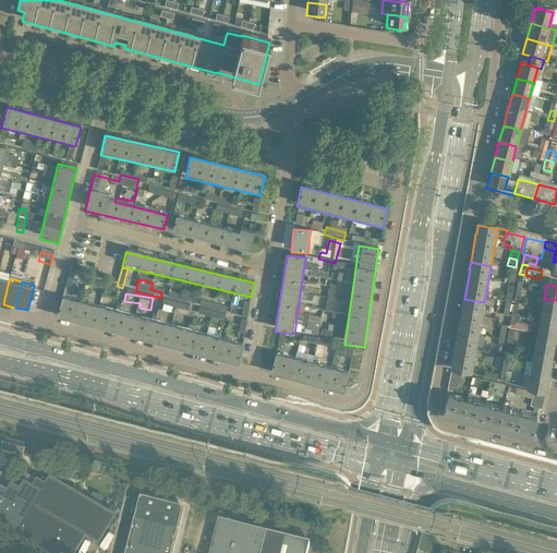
[(164,301),(160,314),(170,316),(171,311),(188,315),(192,301),(169,295),(167,302),(164,301)]
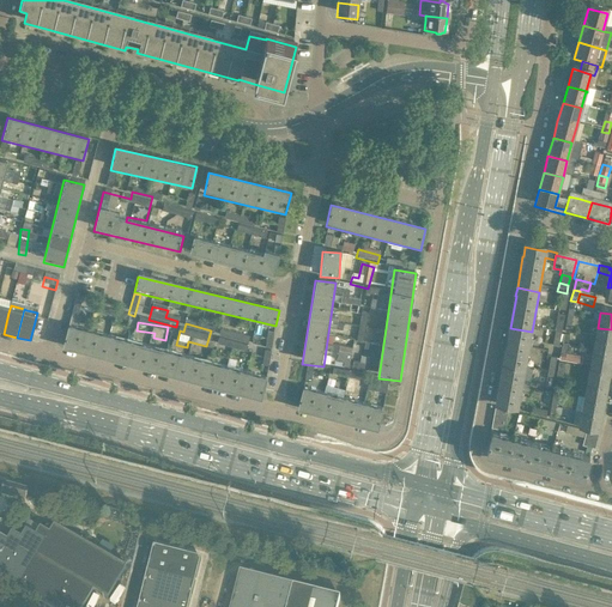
[(525,372),(532,332),(510,328),(509,337),(508,337),(504,359),(506,359),(503,368),(525,372)]
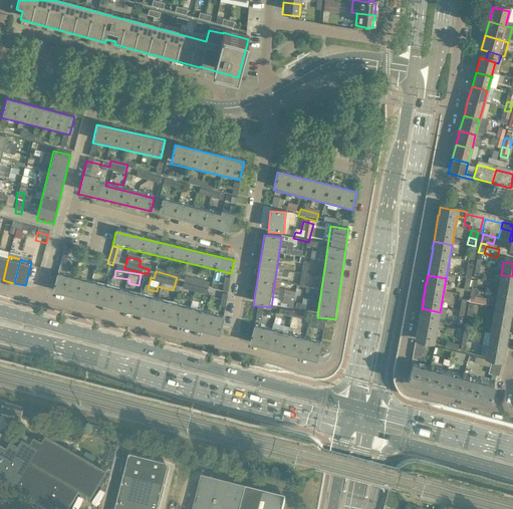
[(512,289),(512,276),(501,275),(499,287),(512,289)]
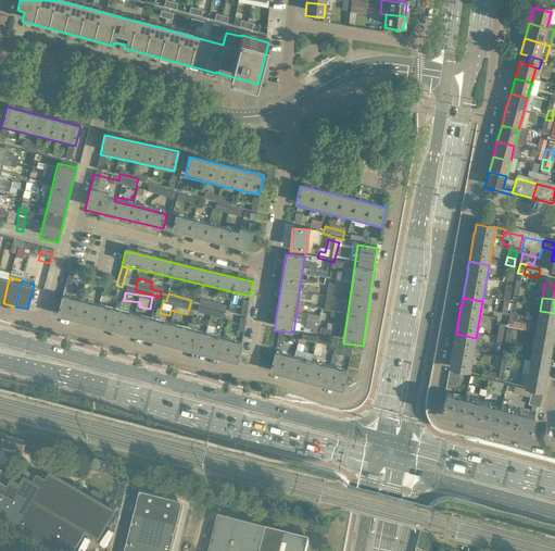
[(61,300),(55,320),(238,363),(242,343),(61,300)]
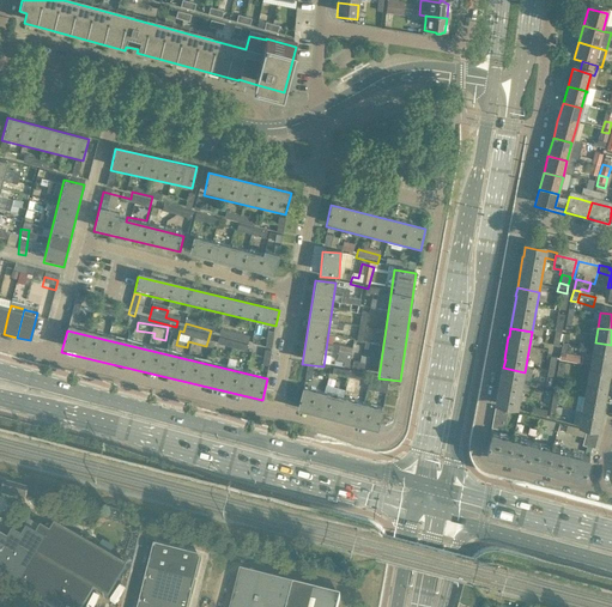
[(246,354),(249,340),(220,333),(217,347),(246,354)]
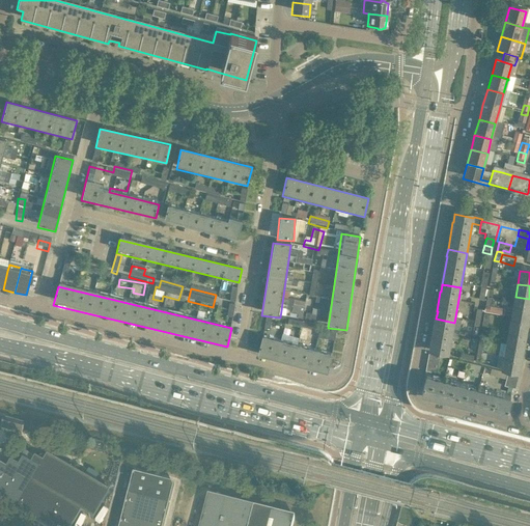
[(529,311),(529,299),(515,297),(513,309),(529,311)]
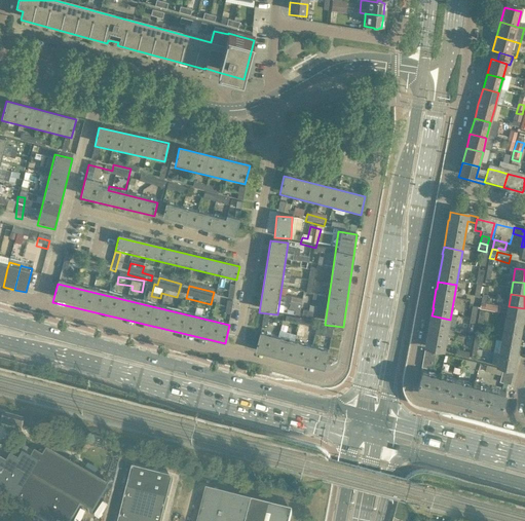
[(288,314),(299,315),(301,301),(290,300),(288,314)]
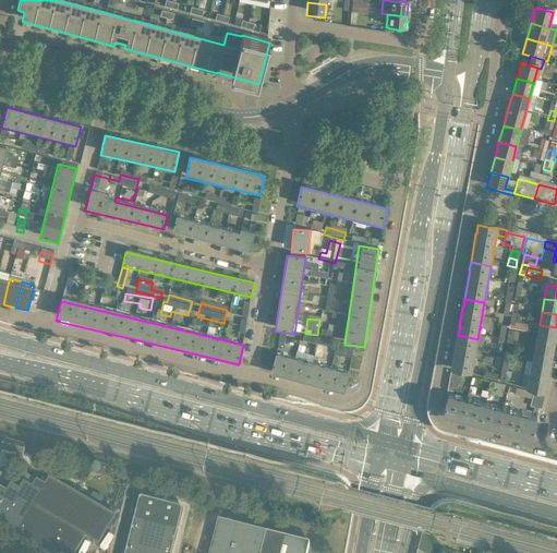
[(528,336),(529,329),(513,326),(515,321),(509,321),(508,333),(528,336)]
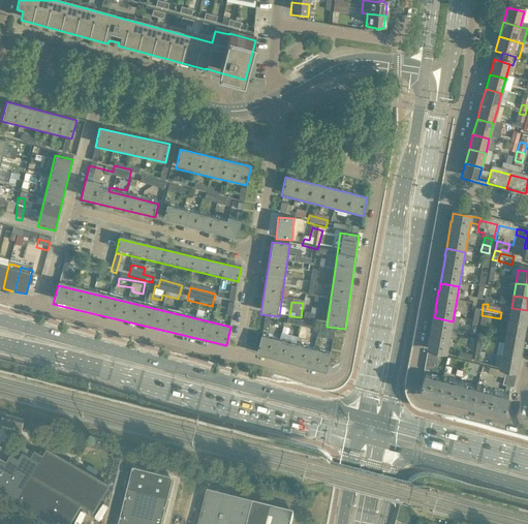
[(526,324),(527,312),(527,310),(511,308),(509,320),(506,335),(524,338),(526,324)]
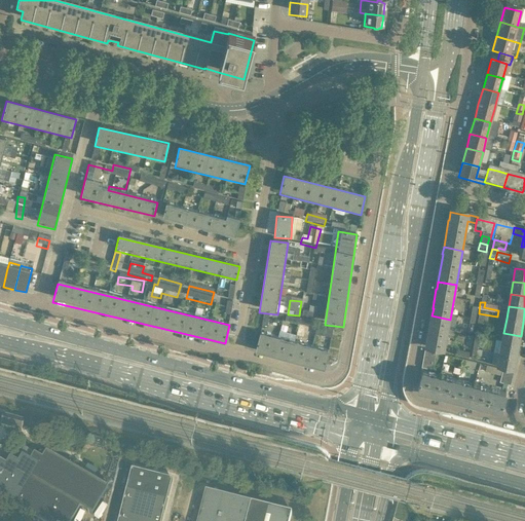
[(444,354),(450,320),(432,315),(430,324),(429,324),(426,343),(427,343),(425,350),(444,354)]
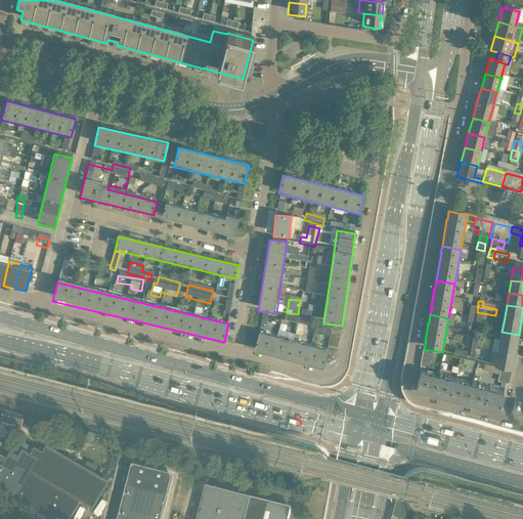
[(327,348),(333,328),(316,323),(310,344),(327,348)]
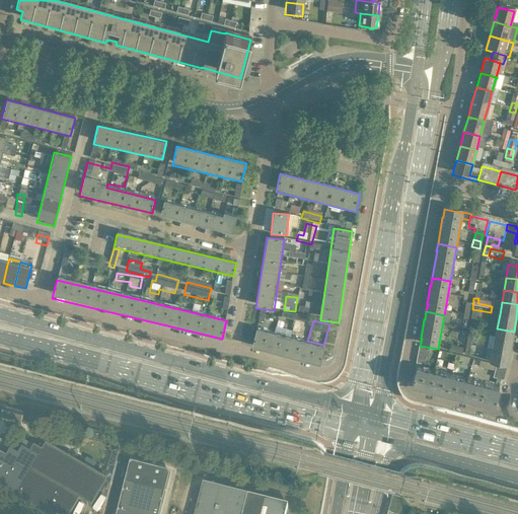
[(512,344),(514,332),(497,328),(495,341),(512,344)]
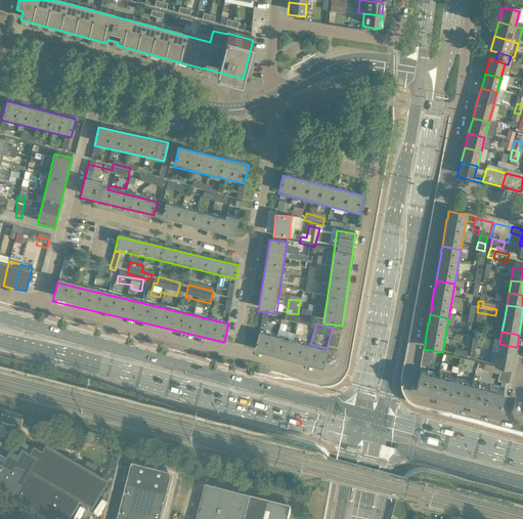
[(257,336),(253,354),(324,369),(328,349),(257,336)]
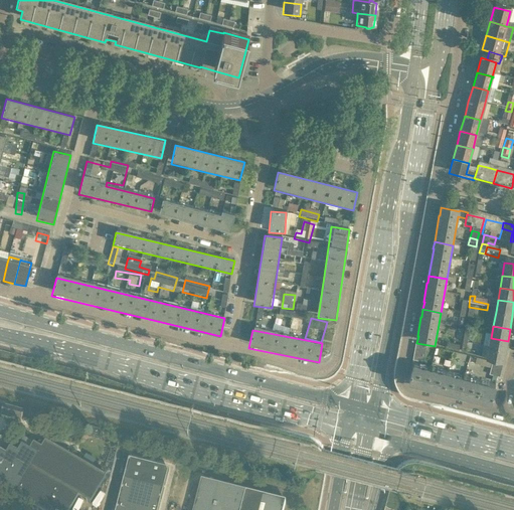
[(505,353),(508,341),(491,338),(489,350),(505,353)]
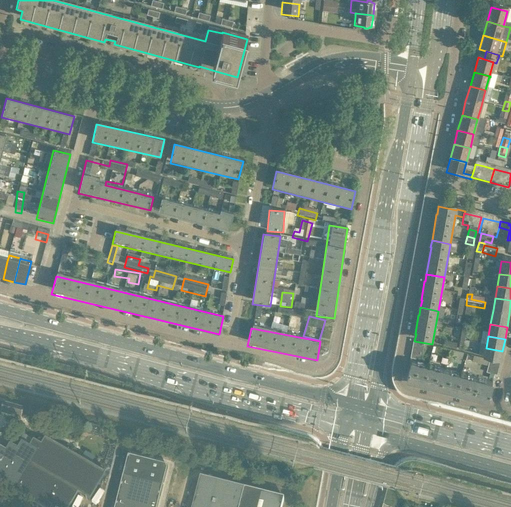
[(412,350),(423,352),(424,346),(413,344),(412,350)]
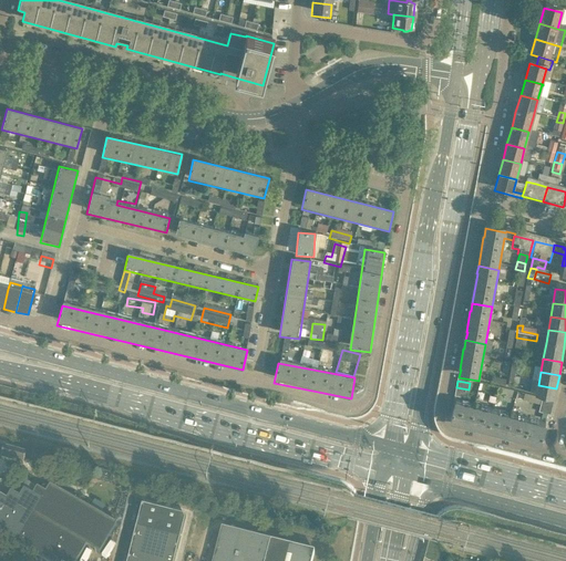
[(554,402),(556,388),(538,385),(536,398),(554,402)]
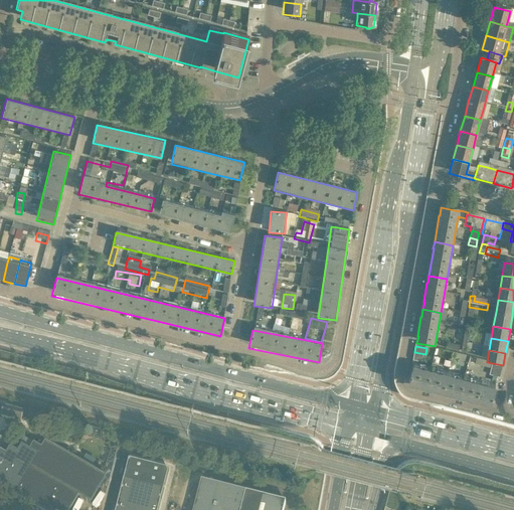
[(501,375),(502,369),(492,366),(491,372),(501,375)]
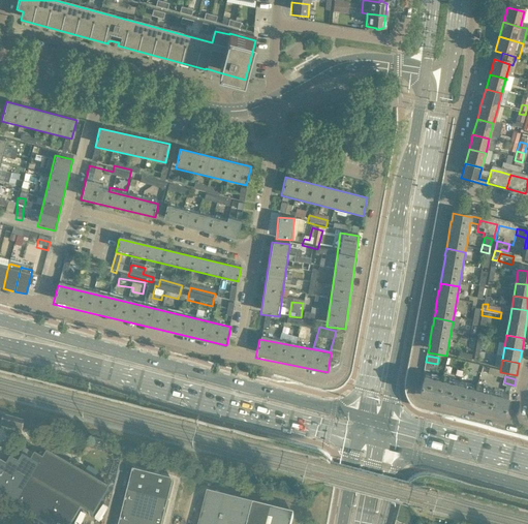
[(425,377),(421,396),(435,399),(434,402),(439,404),(440,401),(455,405),(459,387),(436,380),(425,377)]
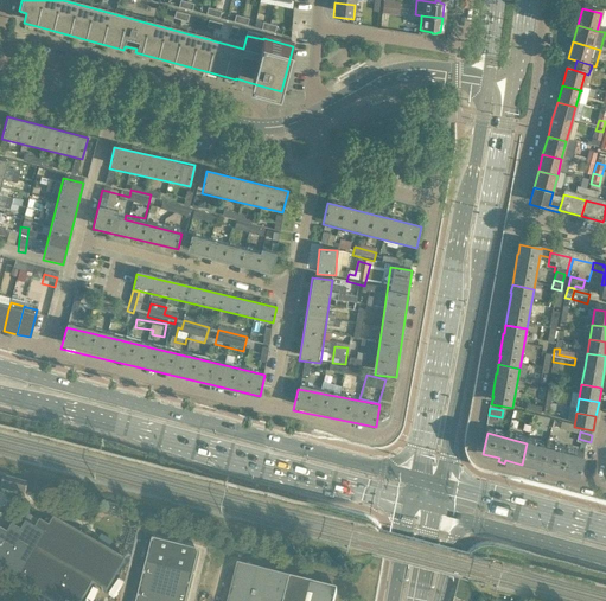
[(588,449),(591,442),(579,439),(576,447),(588,449)]
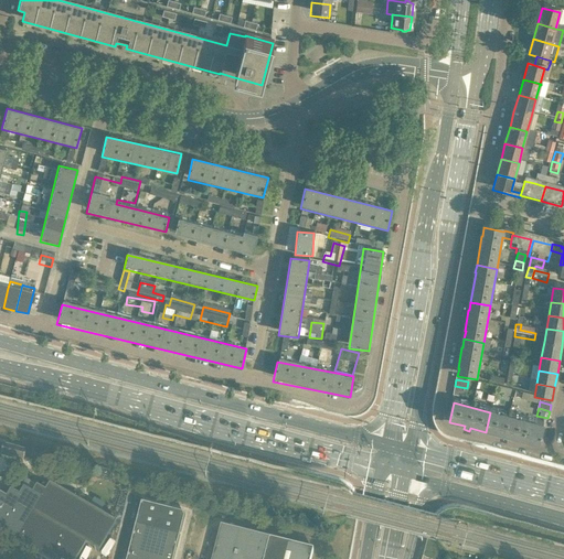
[(522,441),(528,421),(490,412),(486,432),(501,436),(500,439),(506,441),(507,437),(522,441)]
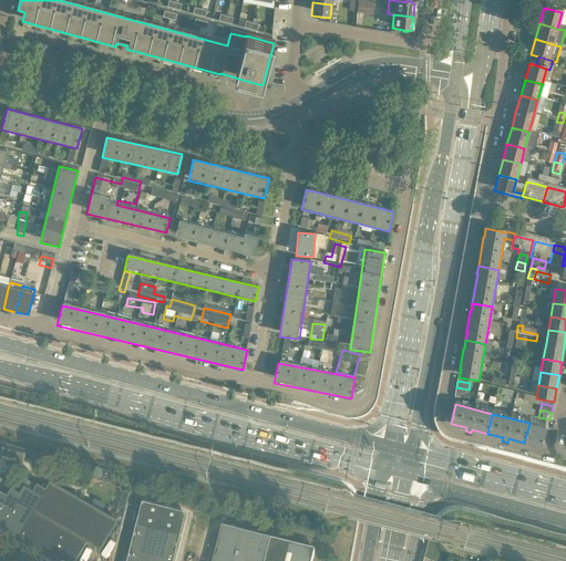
[(539,447),(545,427),(534,424),(530,423),(524,443),(539,447)]
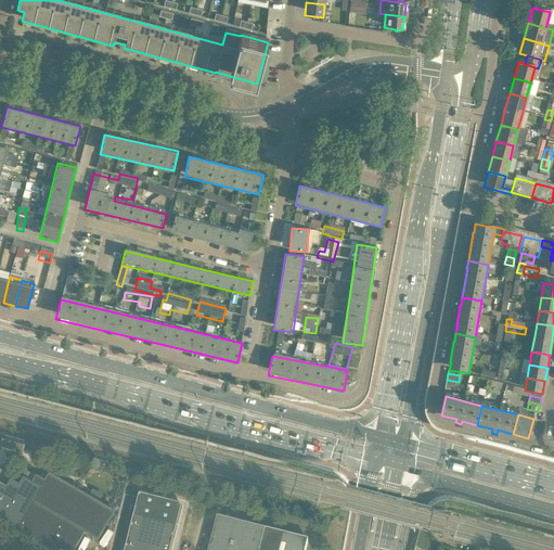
[(3,446),(0,457),(21,462),(24,451),(3,446)]
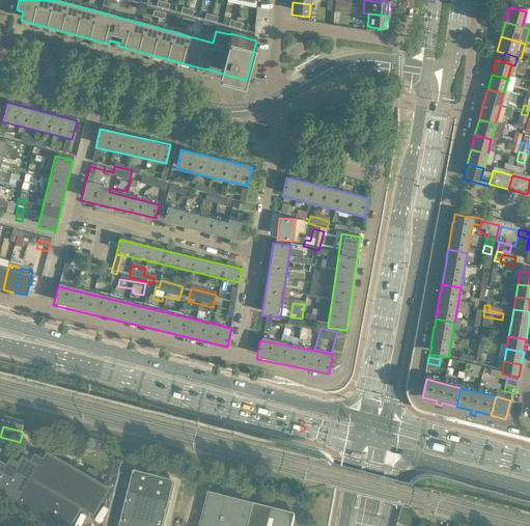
[(108,498),(46,462),(42,469),(33,464),(29,471),(21,466),(18,473),(9,468),(5,475),(0,472),(0,510),(12,518),(14,519),(25,525),(76,525),(80,519),(90,525),(93,525),(108,498)]
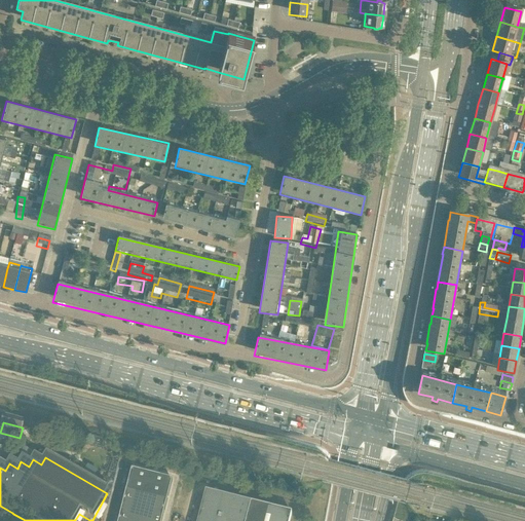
[(161,520),(171,487),(130,477),(118,520),(161,520)]
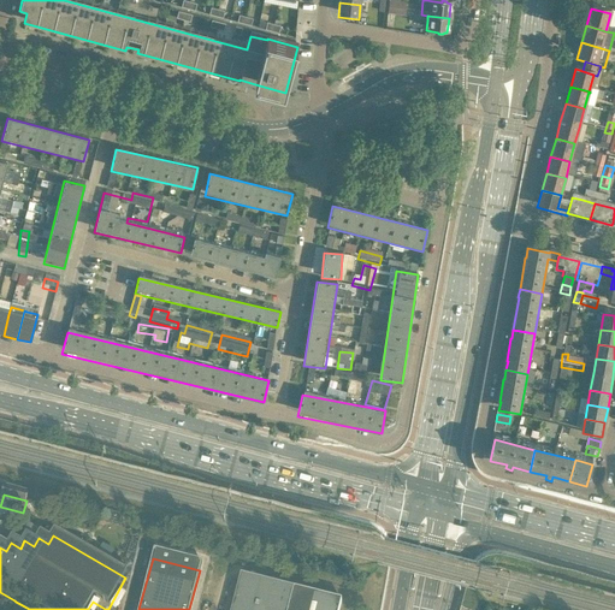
[(339,609),(341,608),(240,582),(231,609),(339,609)]
